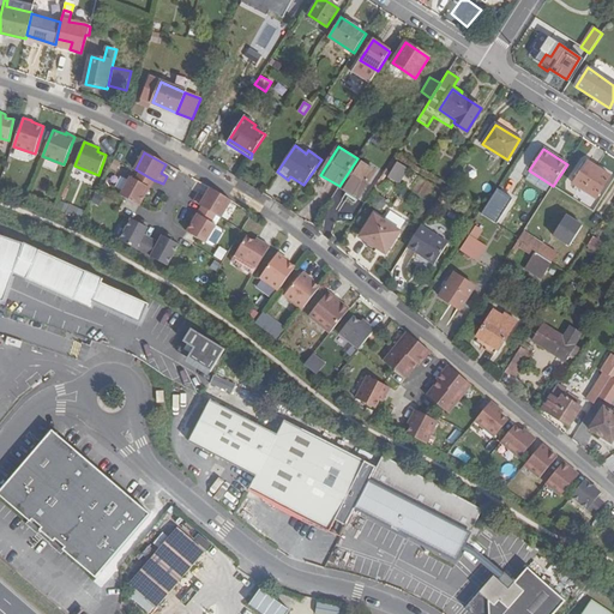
[(375,170),(357,158),(339,186),(359,198),(375,170)]
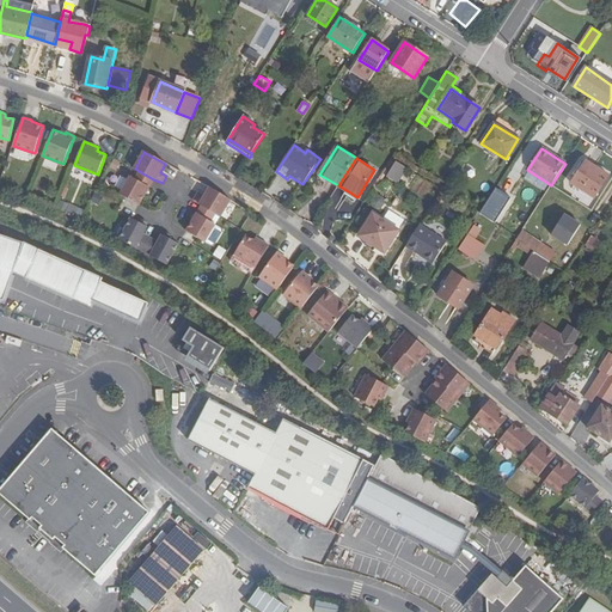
[(389,177),(402,183),(410,166),(396,160),(389,177)]
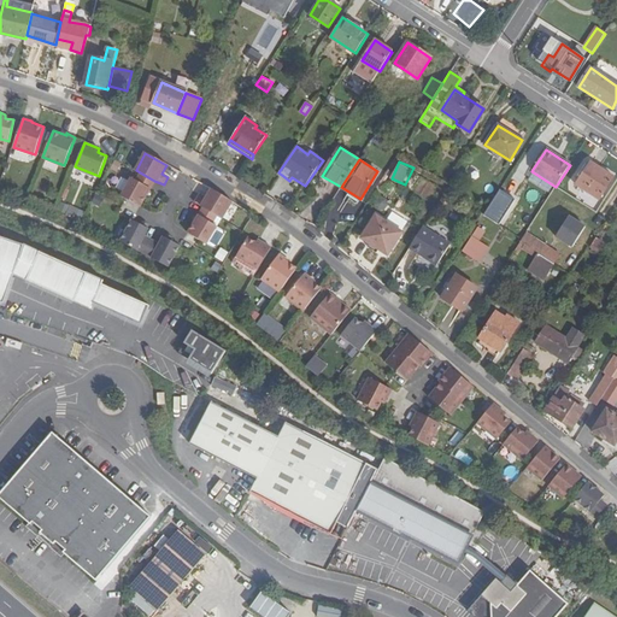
[(613,177),(591,163),(576,184),(599,199),(613,177)]
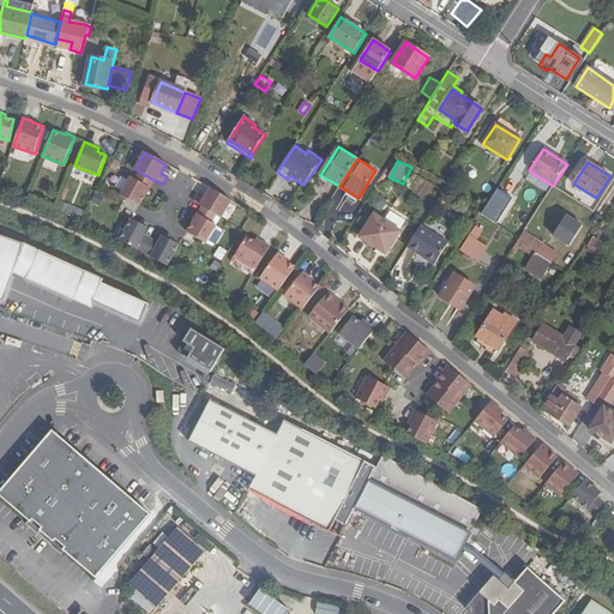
[(120,194),(140,205),(154,180),(139,172),(136,180),(130,176),(120,194)]
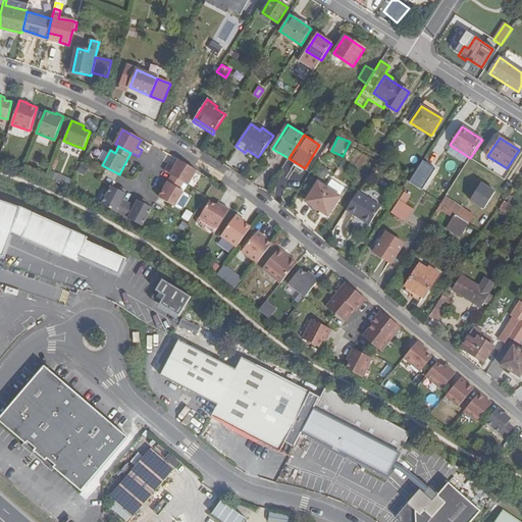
[(431,166),(422,160),(411,178),(409,183),(418,188),(431,166)]
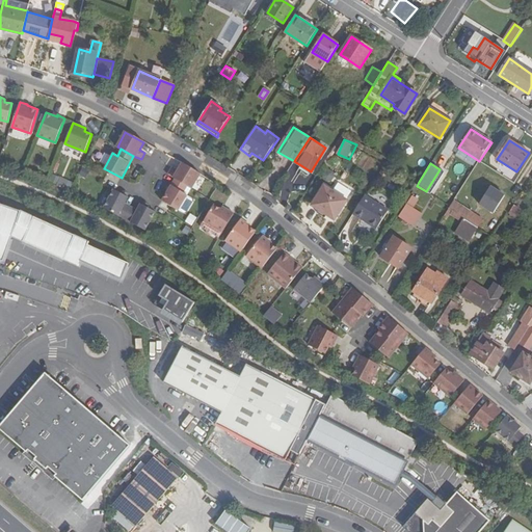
[(178,170),(173,167),(168,175),(176,179),(187,186),(191,189),(201,175),(182,164),(178,170)]
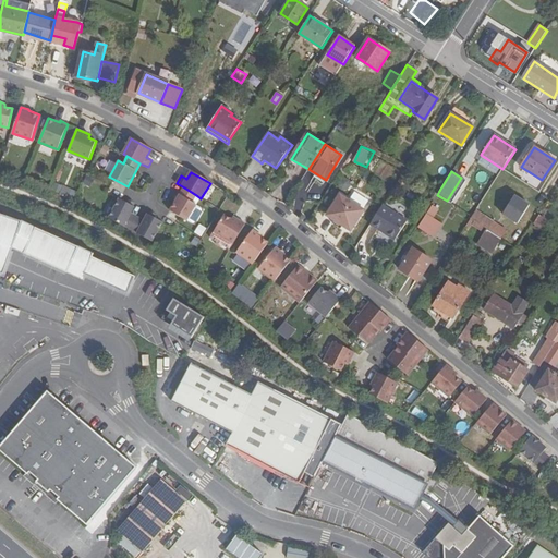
[(463,179),(461,178),(447,201),(449,202),(463,179)]
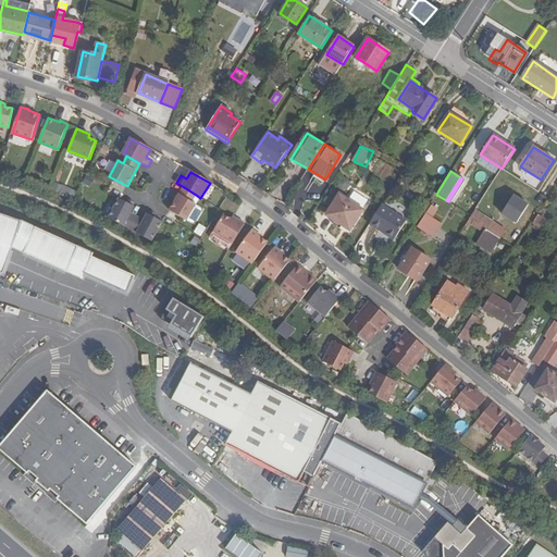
[(196,195),(184,187),(170,210),(187,221),(197,205),(193,201),(196,195)]
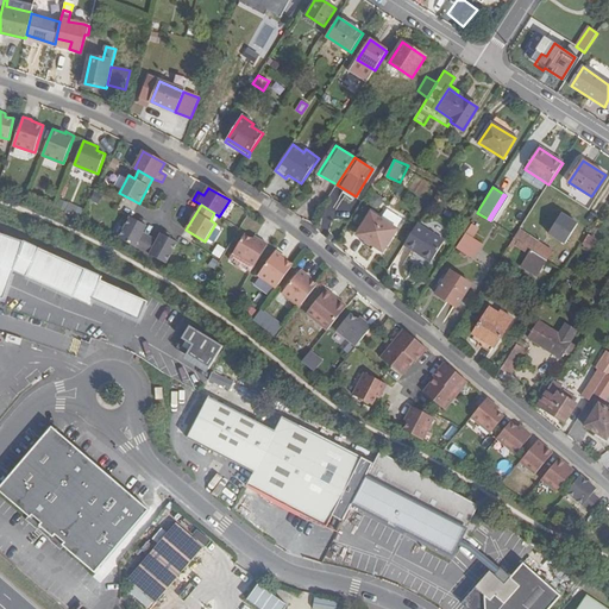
[(565,244),(578,224),(562,213),(548,233),(565,244)]
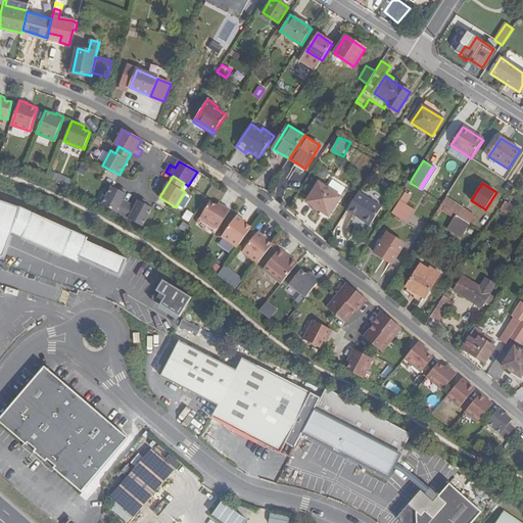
[(325,192),(337,200),(342,191),(330,184),(325,192)]
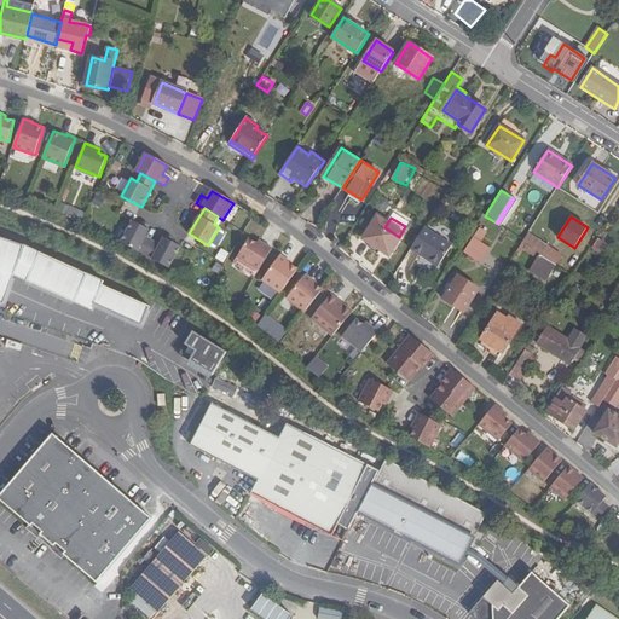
[(122,242),(145,254),(152,241),(145,237),(149,229),(148,229),(142,225),(134,221),(122,242)]
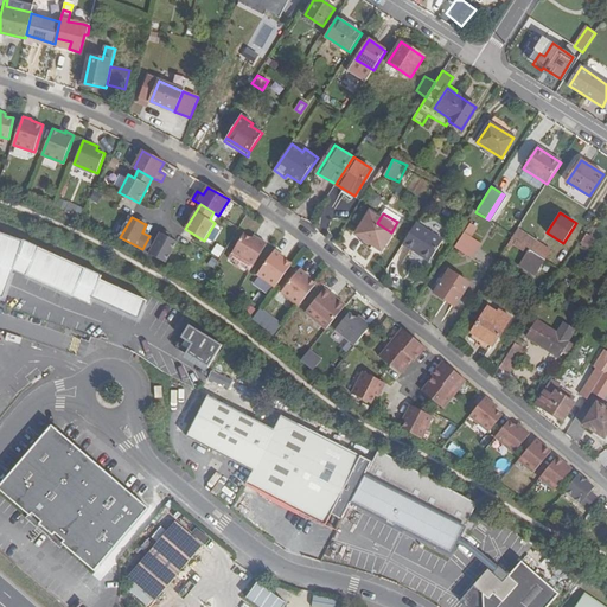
[(353,238),(379,255),(393,232),(391,232),(377,223),(368,217),(353,238)]
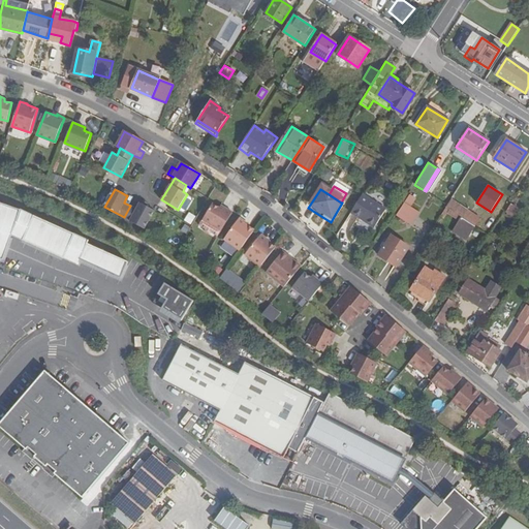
[(363,194),(351,212),(374,227),(386,210),(363,194)]
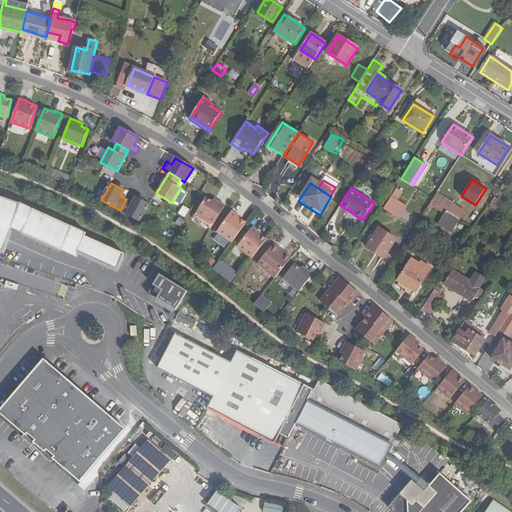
[(392,197),(397,200),(402,192),(397,189),(392,197)]
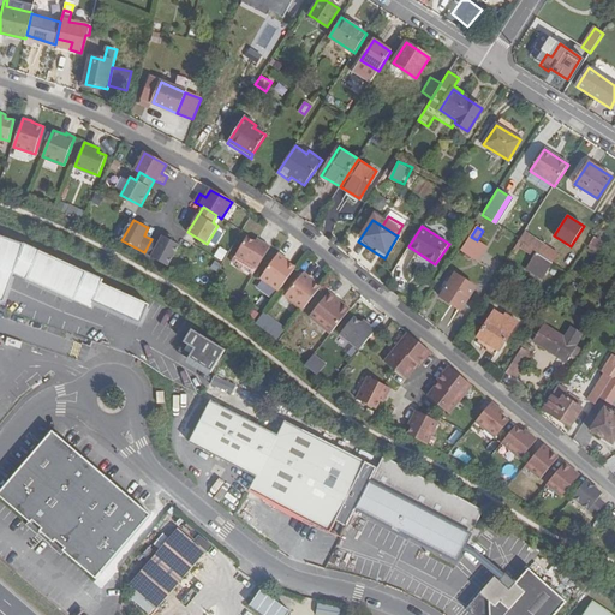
[(537,254),(544,244),(525,232),(519,242),(537,254)]
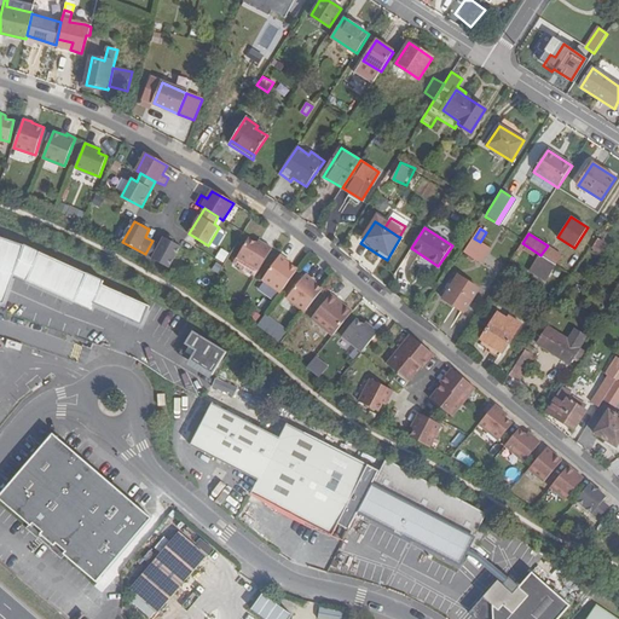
[(24,247),(0,237),(0,304),(4,305),(16,272),(30,278),(28,283),(75,305),(77,299),(143,327),(151,307),(103,287),(105,283),(40,255),(39,256),(23,249),(24,247)]
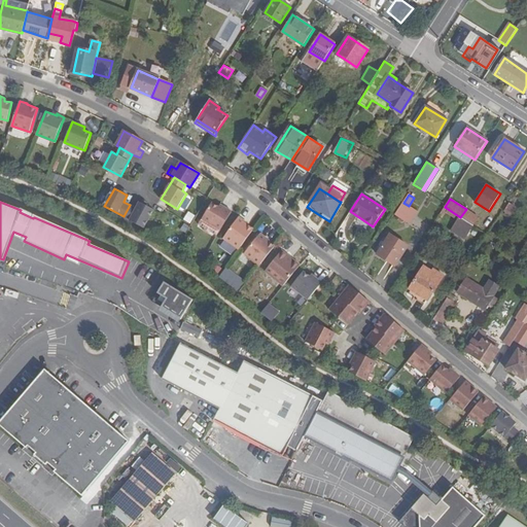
[(130,205),(124,216),(144,227),(154,209),(146,205),(141,203),(140,202),(136,208),(130,205)]
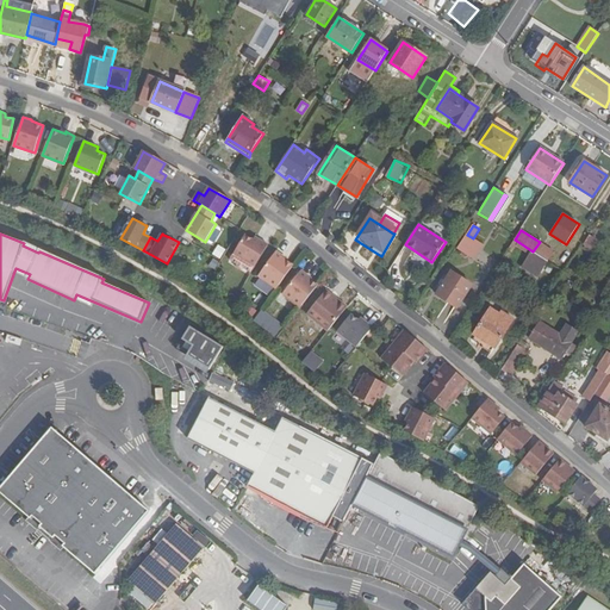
[(473,238),(467,235),(459,248),(474,259),(484,246),(473,238)]
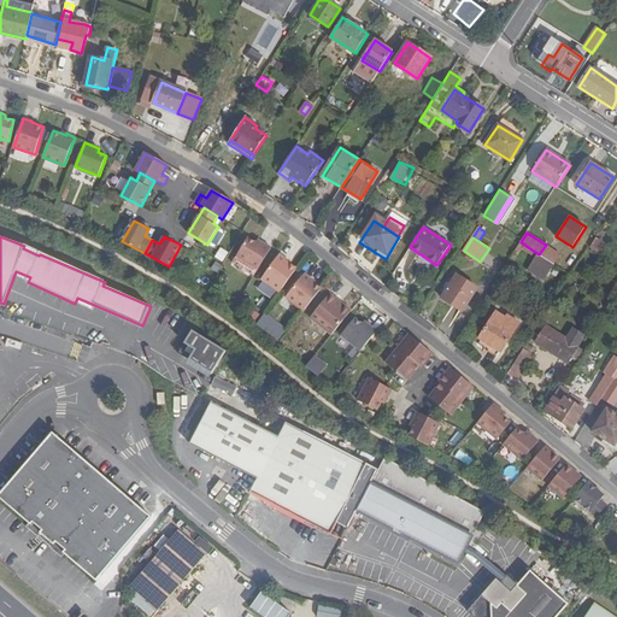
[(604,244),(597,239),(592,247),(599,251),(604,244)]
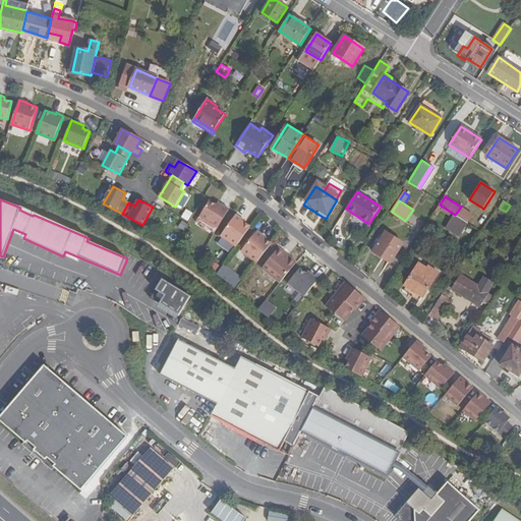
[(203,218),(221,230),(233,213),(222,206),(221,208),(214,203),(203,218)]
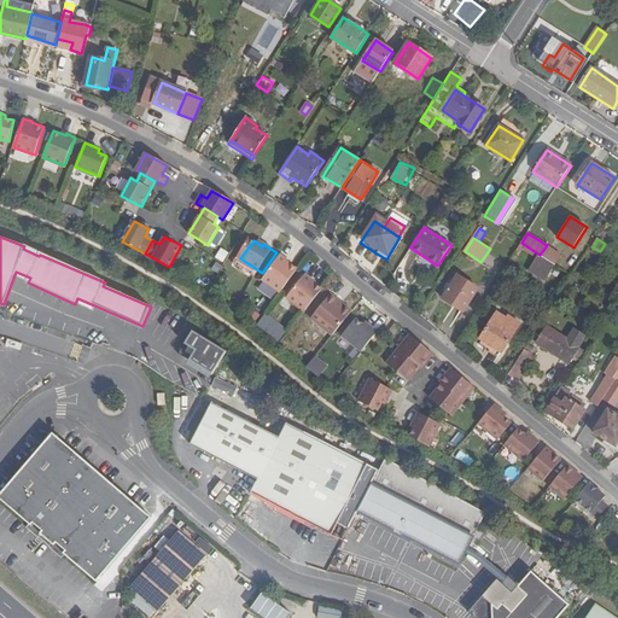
[(518,246),(536,258),(540,255),(522,243),(518,246)]
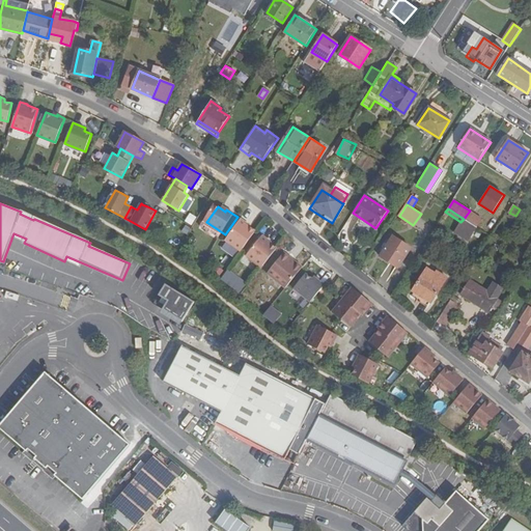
[(481,219),(470,211),(464,219),(477,227),(481,219)]
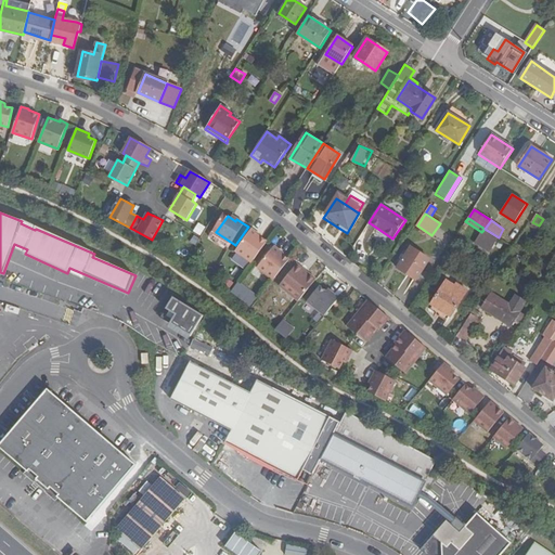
[(201,222),(195,232),(203,236),(208,227),(201,222)]
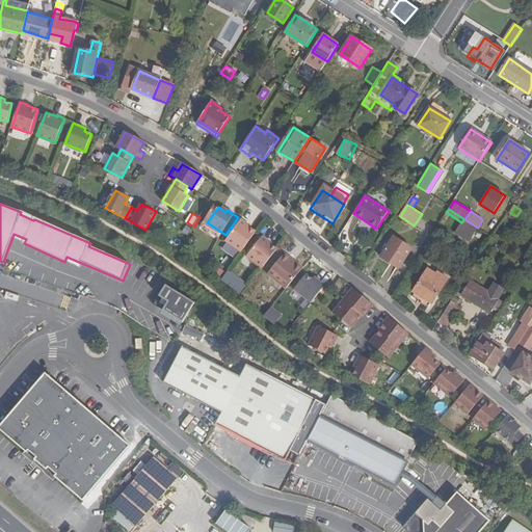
[(241,219),(224,241),(241,253),(256,232),(246,225),(247,224),(241,219)]
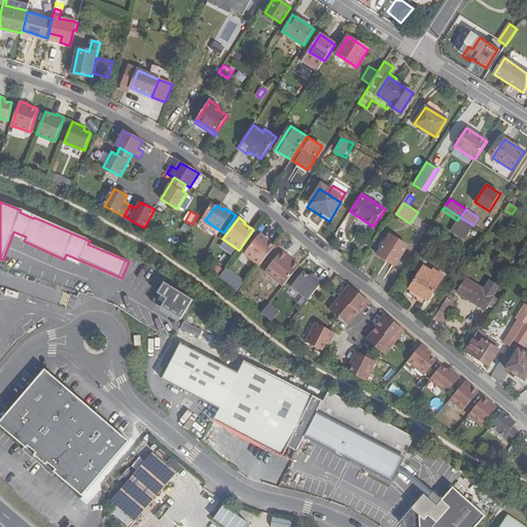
[(464,240),(473,225),(460,217),(457,220),(451,232),(464,240)]
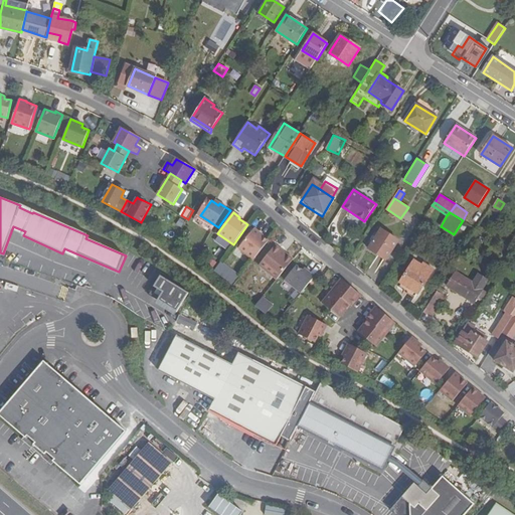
[(254,227),(238,247),(253,260),(269,240),(260,233),(261,232),(254,227)]
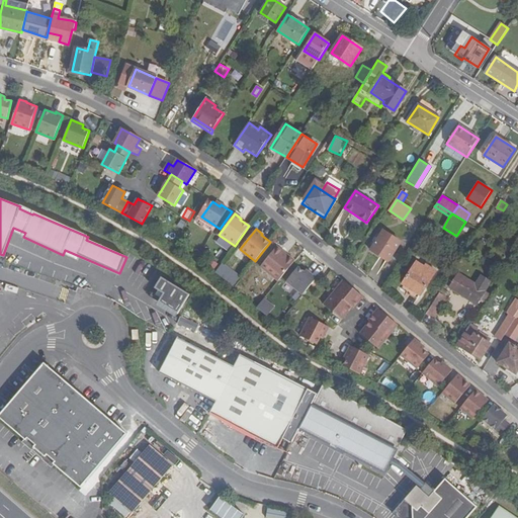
[(401,242),(383,231),(371,249),(389,260),(401,242)]
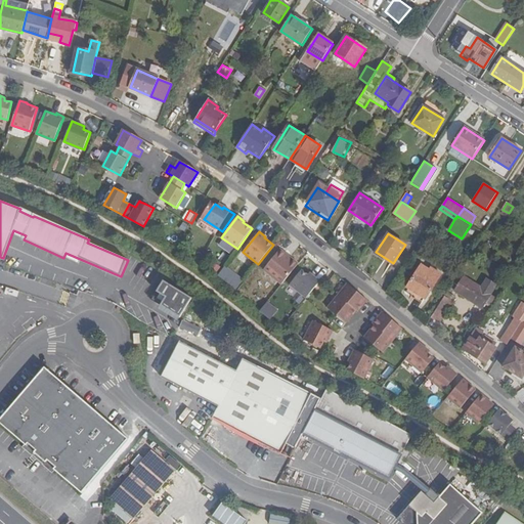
[(280,249),(264,269),(281,285),(299,263),(280,249)]
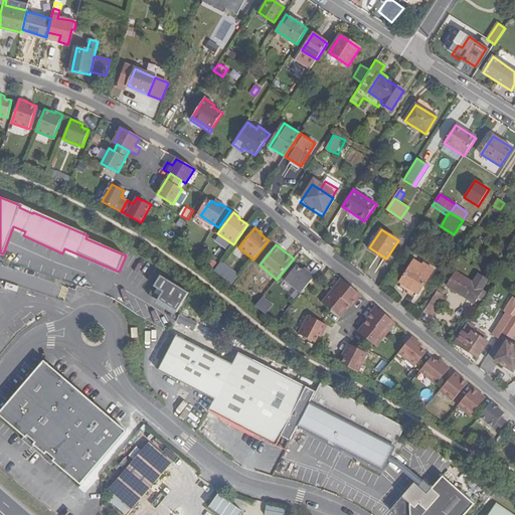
[(222,261),(216,271),(234,283),(241,274),(222,261)]
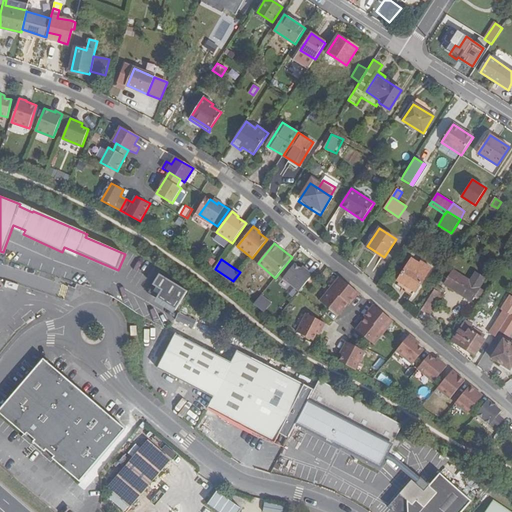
[(416,291),(431,268),(421,262),(419,264),(412,259),(398,280),(416,291)]
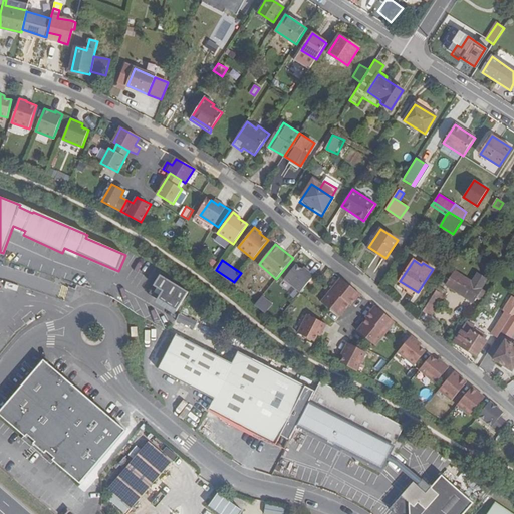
[(284,279),(300,292),(313,276),(303,267),(301,270),(295,265),(284,279)]
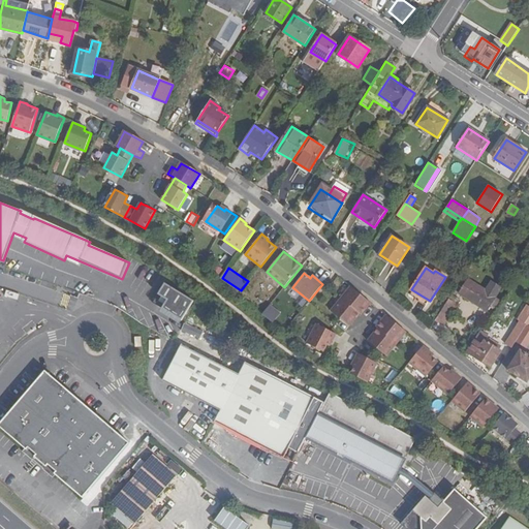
[(469,279),(460,293),(487,311),(490,305),(495,308),(500,301),(495,298),(501,288),(491,282),(490,284),(484,279),(478,285),(469,279)]
